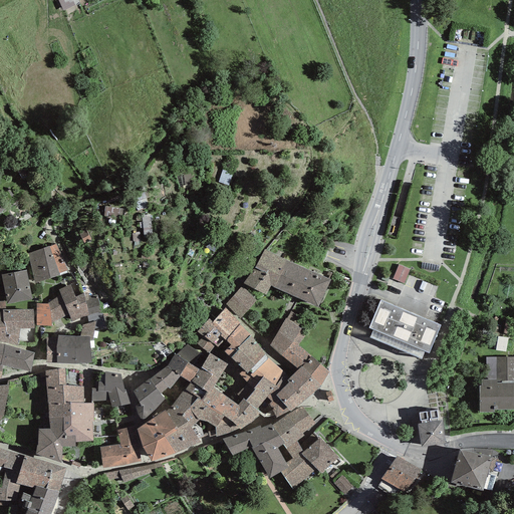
[(58,0),(64,11),(79,3),(78,1),(80,0),(58,0)]
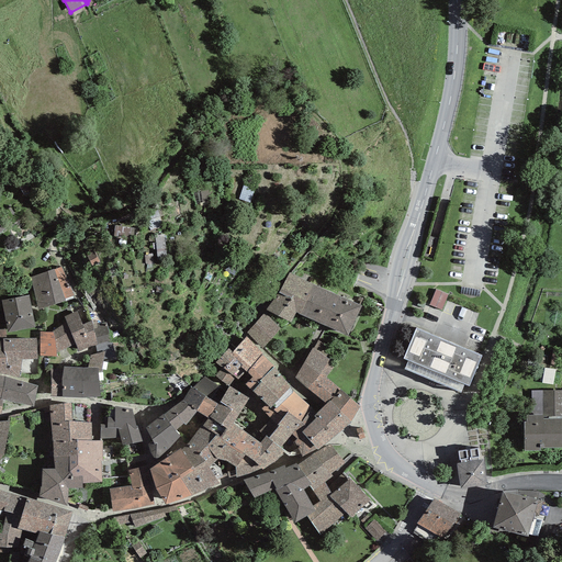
[(254,189),(244,186),(239,198),(250,201),(254,189)]
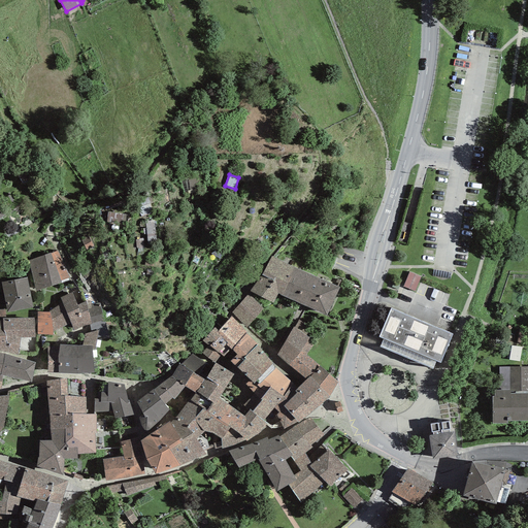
[(198,178),(190,179),(192,189),(200,187),(198,178)]
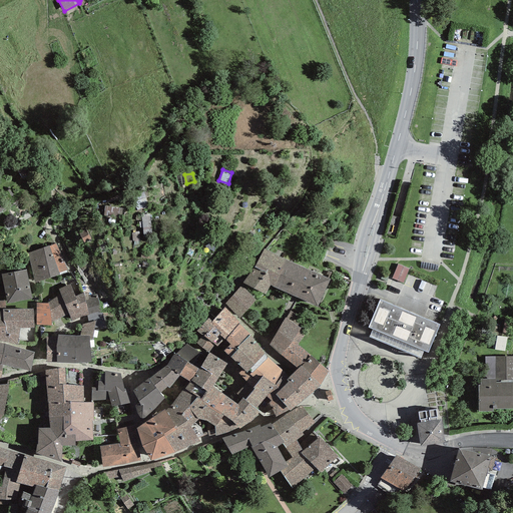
[(148,205),(142,189),(133,193),(138,208),(148,205)]
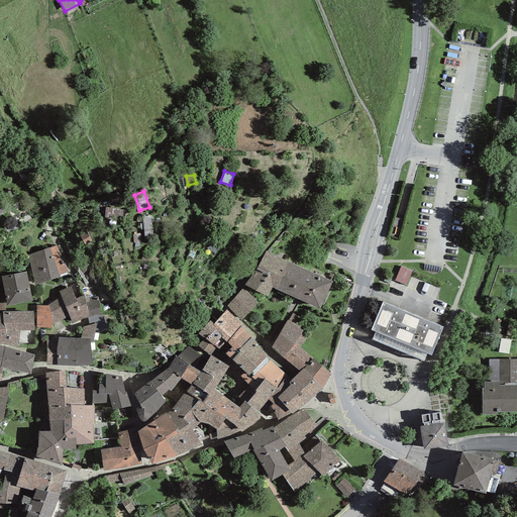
[(122,210),(106,208),(105,215),(121,217),(122,210)]
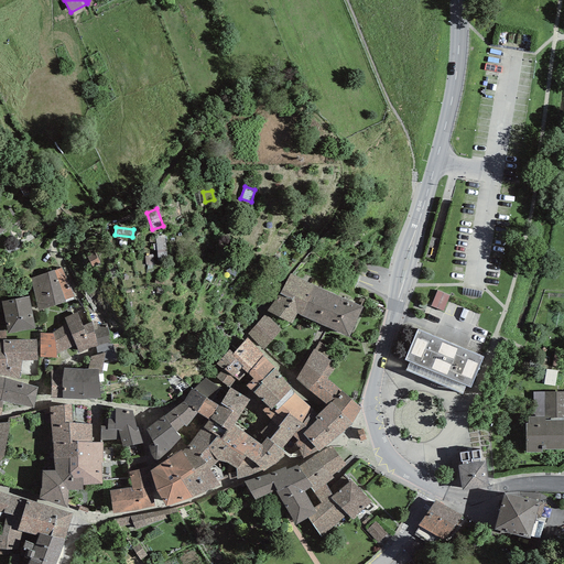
[(165,258),(163,236),(155,236),(159,258),(165,258)]
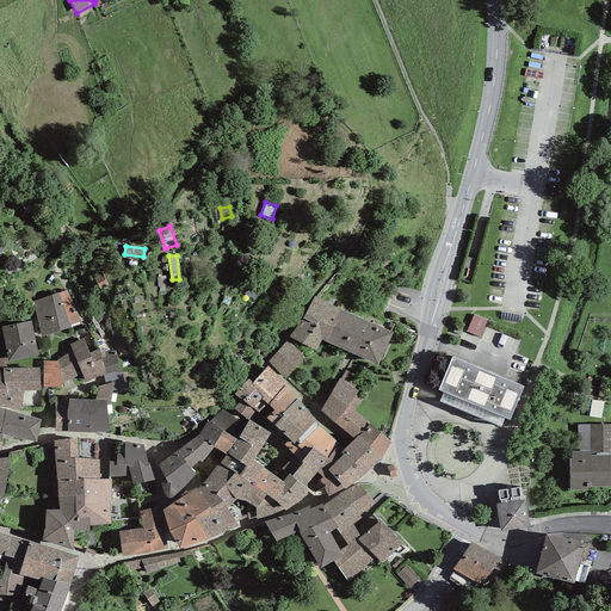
[(32,301),(43,333),(78,321),(66,289),(32,301)]
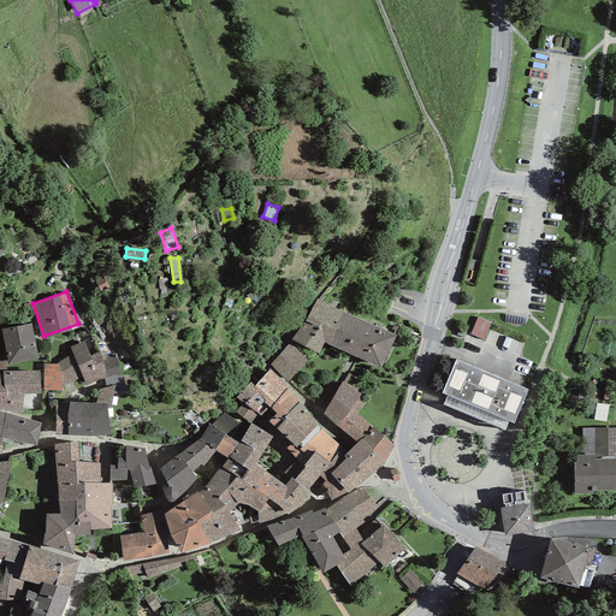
[(320,301),(295,339),(319,351),(325,339),(381,366),(397,333),(320,301)]
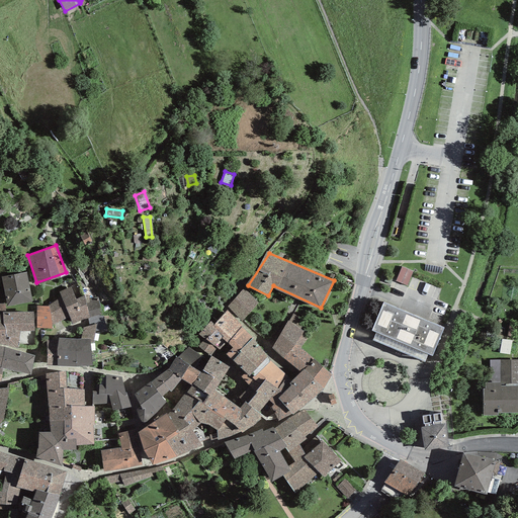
[(398,284),(410,289),(416,274),(404,269),(398,284)]
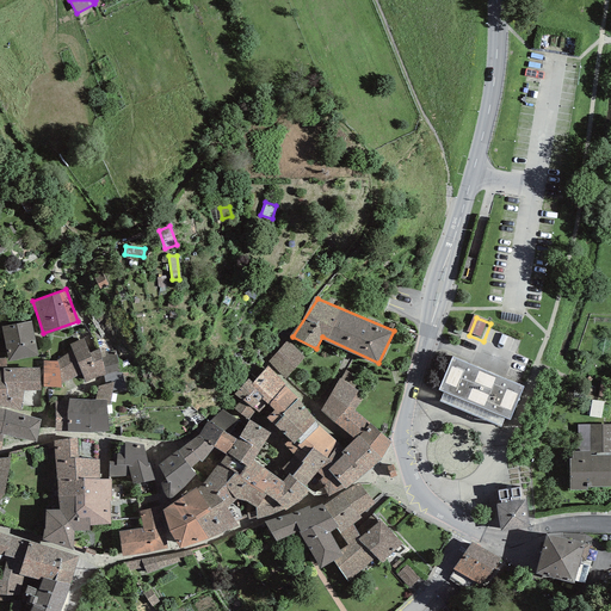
[(31,319),(1,326),(8,358),(37,352),(31,319)]
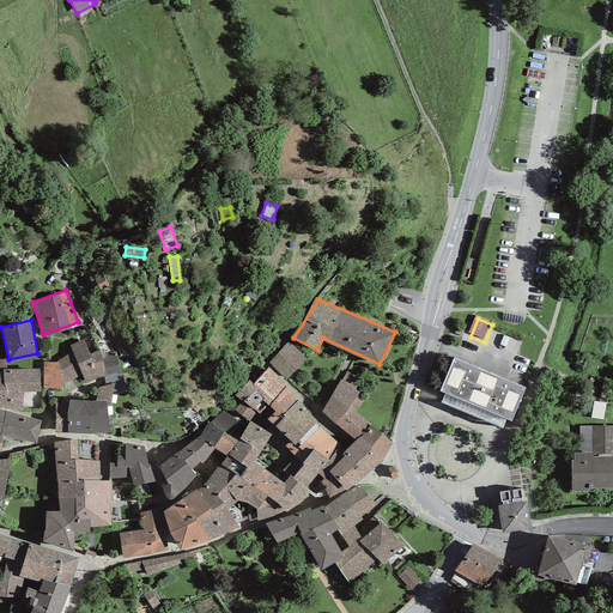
[(304,356),(287,341),(269,363),(286,377),(304,356)]
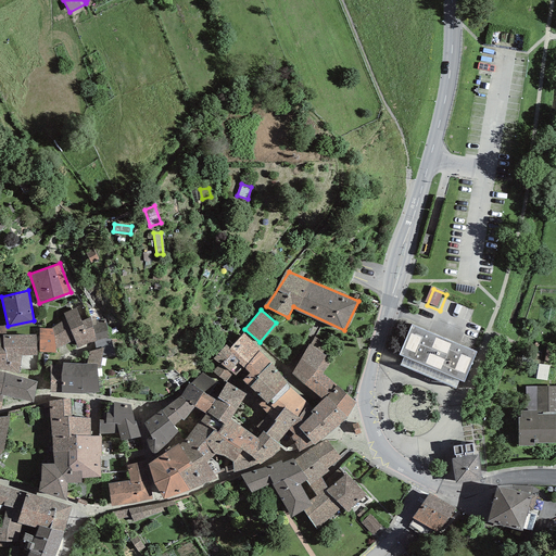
[(475,354),(417,328),(404,357),(462,383),(475,354)]
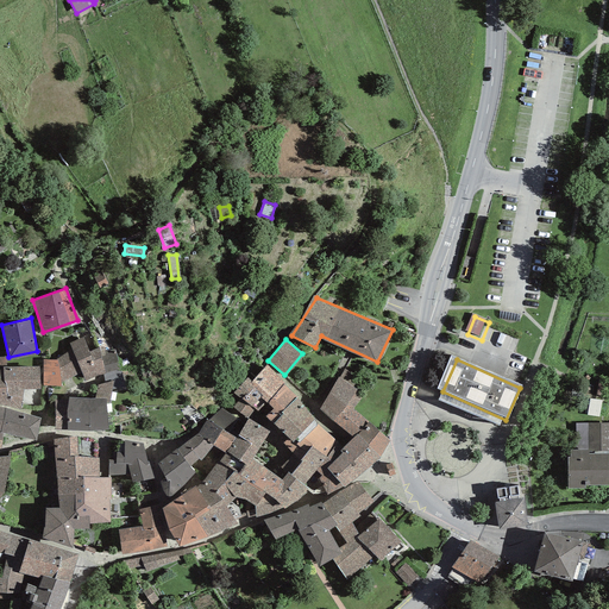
[(345,380),(319,407),(352,439),(343,449),(315,422),(319,419),(268,370),(256,383),(250,377),(234,394),(243,401),(236,409),(246,419),(250,422),(255,419),(268,405),(274,409),(267,418),(289,439),(283,445),(302,463),(293,472),(311,490),(325,488),(344,483),(378,456),(376,452),(388,439),(358,410),(366,401),(345,380)]
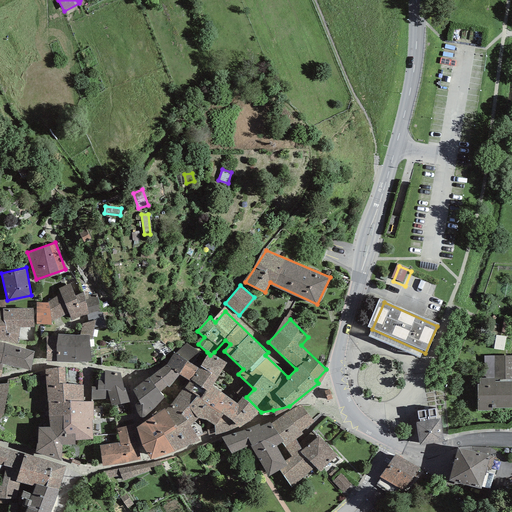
[(90,333),(56,334),(57,359),(91,358),(90,333)]
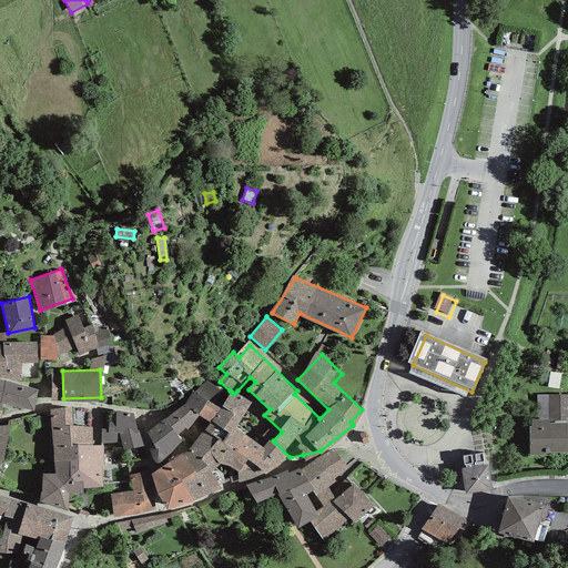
[(0,408),(2,408),(3,402),(33,407),(38,388),(4,382),(0,379),(0,408)]
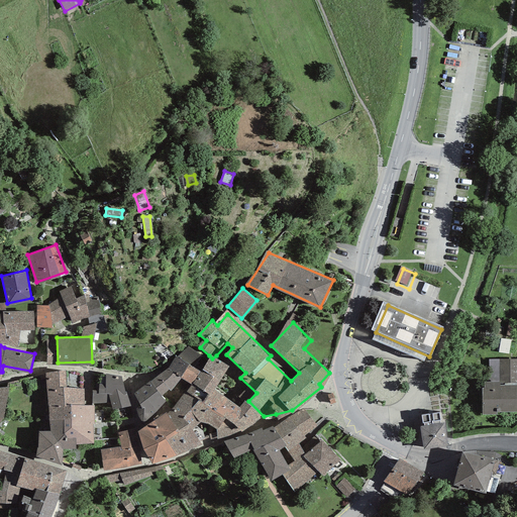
[(134,391),(143,419),(166,400),(161,393),(169,388),(180,377),(190,381),(200,369),(207,357),(192,349),(134,391)]
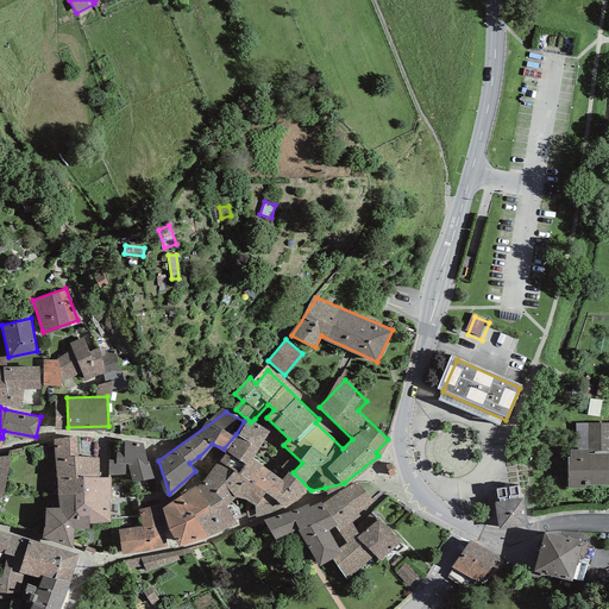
[(245,459),(249,462),(252,457),(269,427),(249,415),(244,421),(236,434),(226,449),(245,459)]
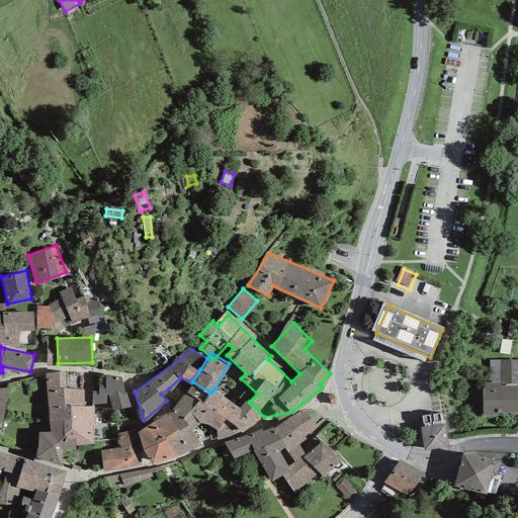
[(517,358),(500,359),(501,382),(504,382),(504,386),(517,386),(517,358)]
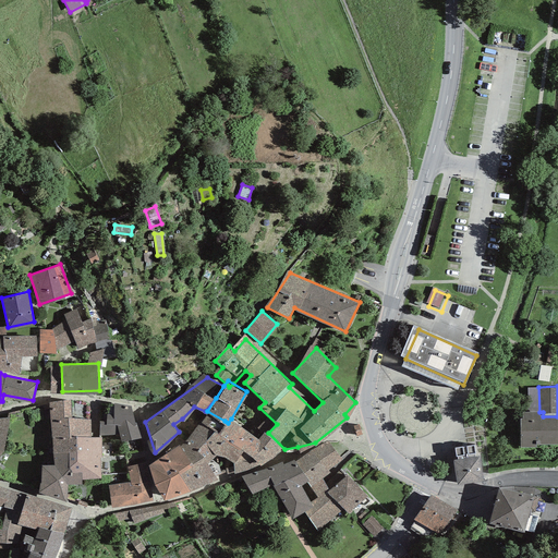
[(41,463),(40,490),(65,499),(68,482),(83,482),(82,476),(100,476),(101,436),(91,435),(89,419),(72,416),(72,399),(49,401),(55,462),(41,463)]
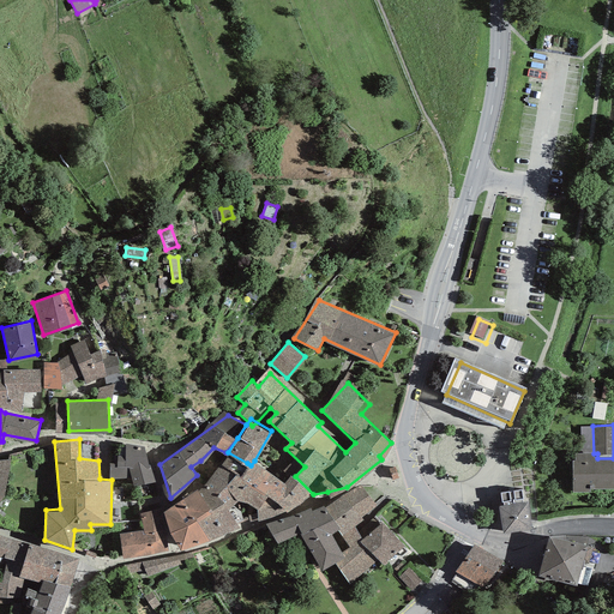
[(131,475),(133,485),(155,480),(144,447),(125,444),(110,444),(108,476),(131,475)]
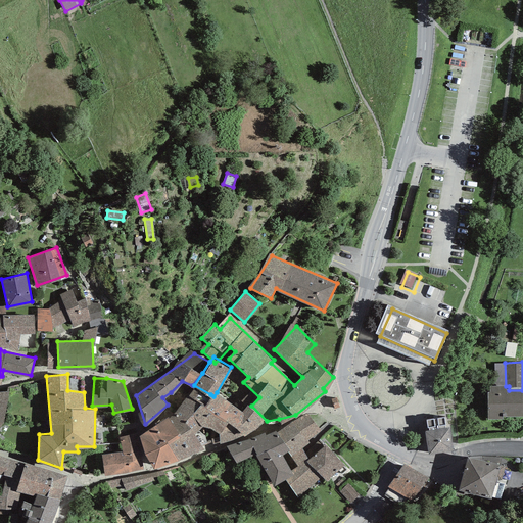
[(506,386),(490,387),(490,421),(522,420),(522,390),(509,390),(509,386),(506,386)]
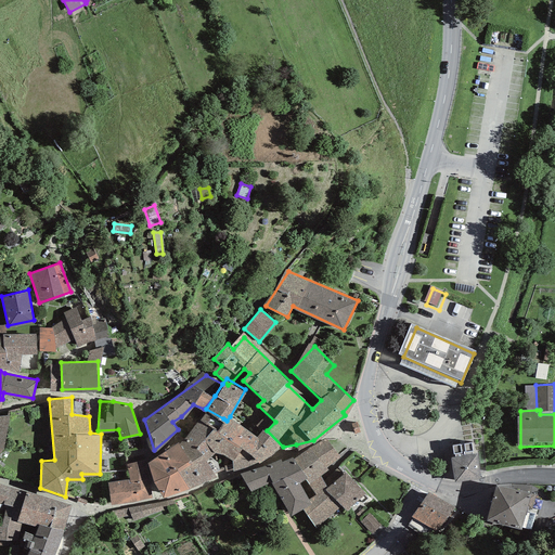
[(178,468),(189,487),(215,475),(205,457),(214,452),(224,452),(232,457),(233,468),(261,460),(278,446),(267,428),(262,427),(259,434),(230,416),(227,421),(223,418),(218,429),(199,420),(178,440),(191,460),(178,468)]
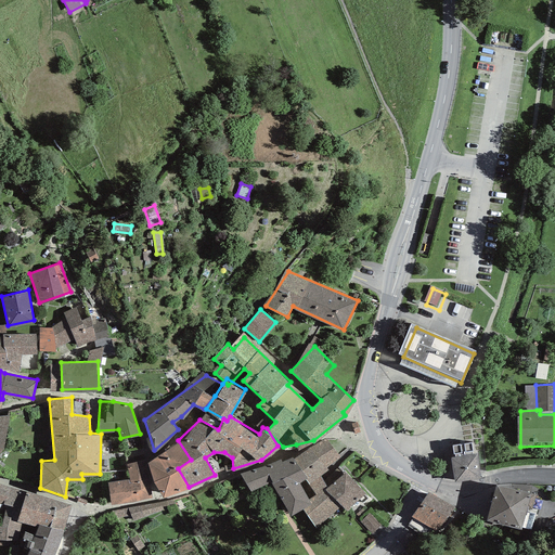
[(341,457),(326,435),(294,456),(307,477),(317,491),(325,486),(328,485),(320,472),(341,457)]
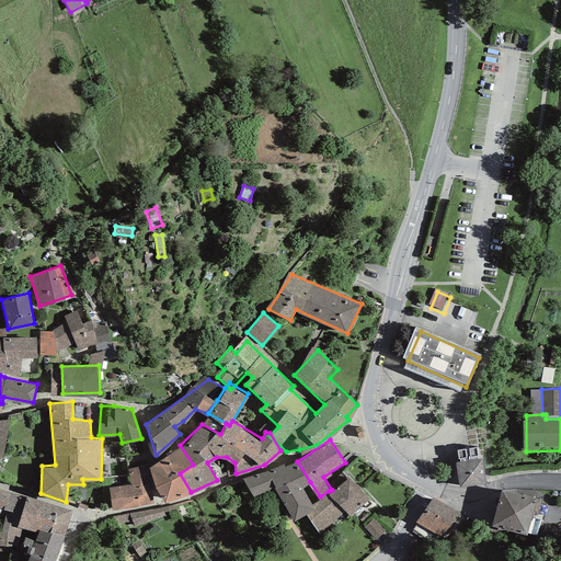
[(193,465),(180,445),(150,465),(157,483),(165,501),(191,492),(180,473),(193,465)]
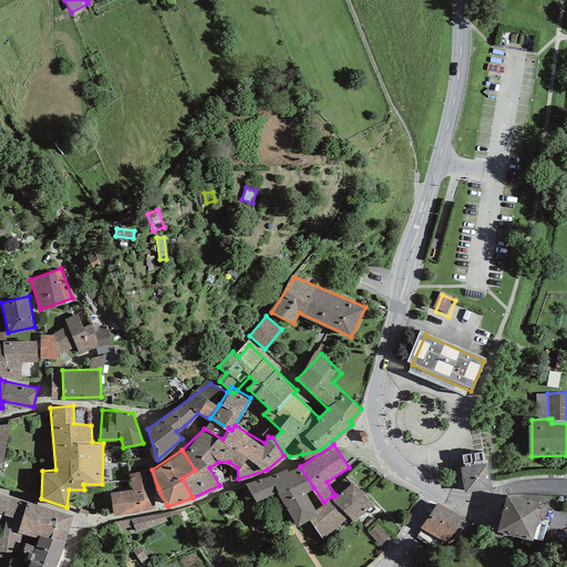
[(487,461),(461,465),(464,490),(491,485),(487,461)]
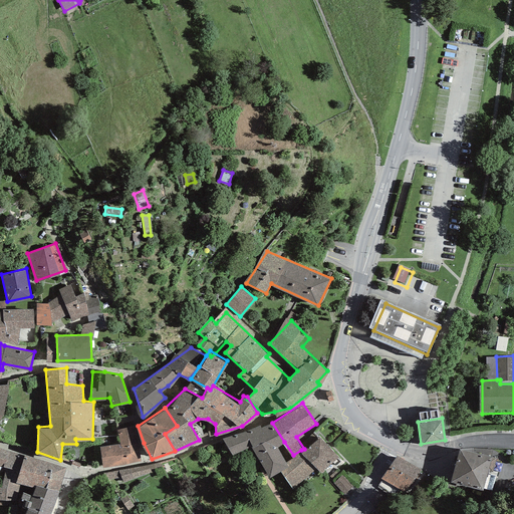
[(253,444),(269,473),(279,467),(288,463),(278,445),(284,442),(272,423),(223,438),(233,454),(253,444)]
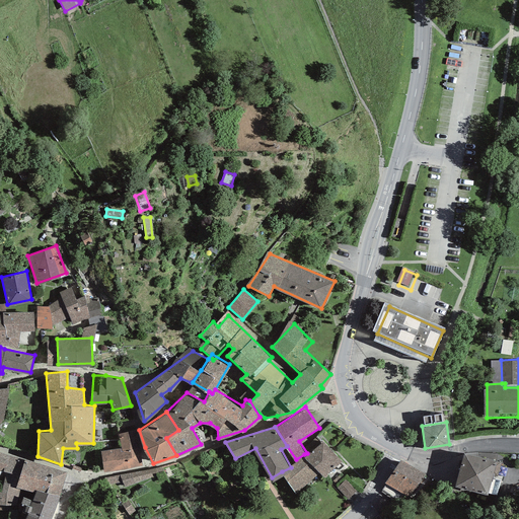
[(121,448),(100,452),(104,471),(141,462),(135,430),(119,432),(121,448)]
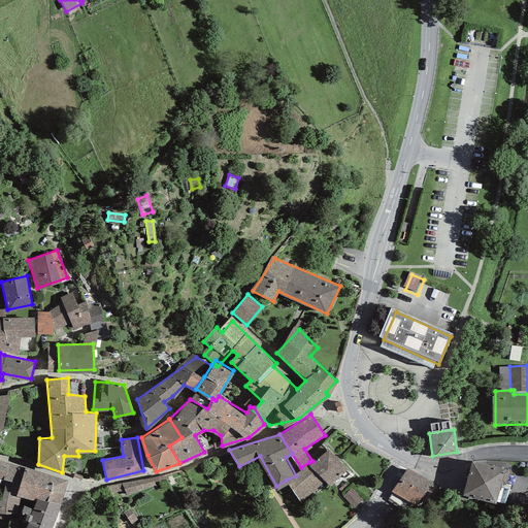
[(310,464),(325,480),(330,486),(348,469),(328,448),(310,464)]
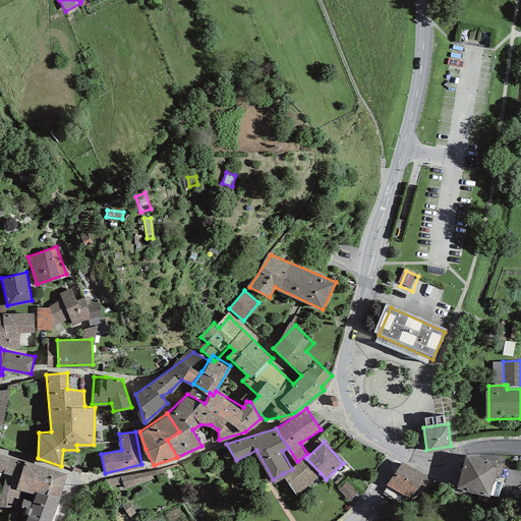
[(466,451),(456,484),(489,494),(499,460),(466,451)]
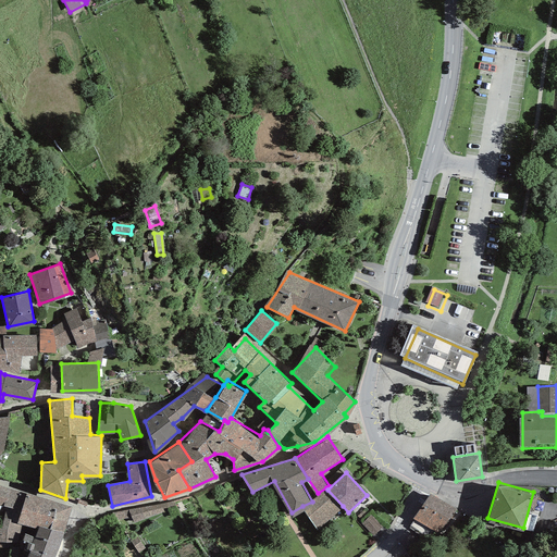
[(0,485),(0,505),(21,510),(27,492),(0,485)]
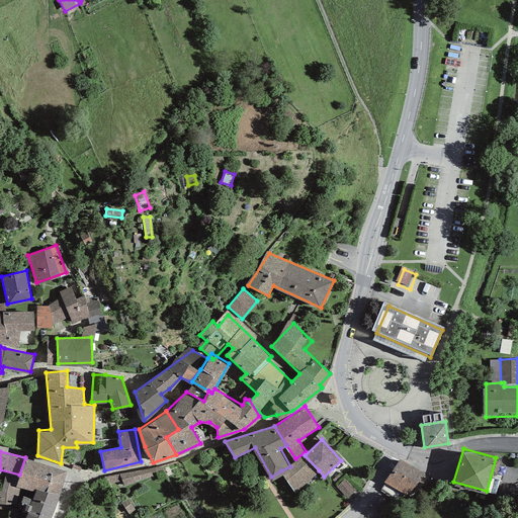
[(281,470),(294,490),(319,470),(305,455),(304,453),(295,458),(290,466),(281,470)]
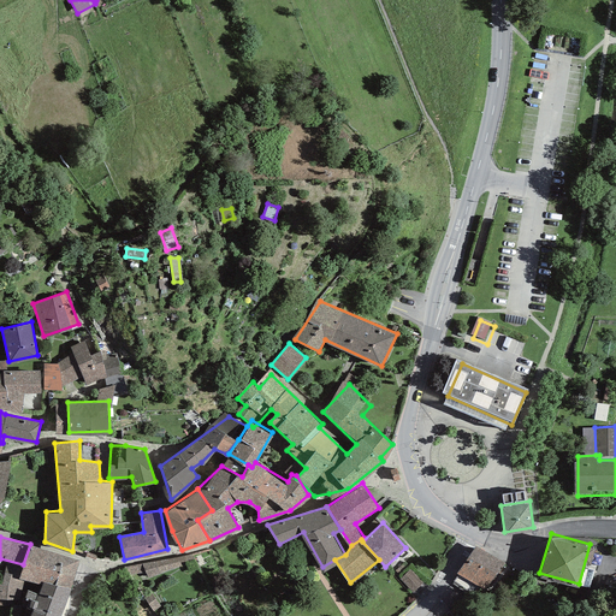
[(23,564),(19,576),(43,581),(72,586),(78,558),(30,544),(23,564)]
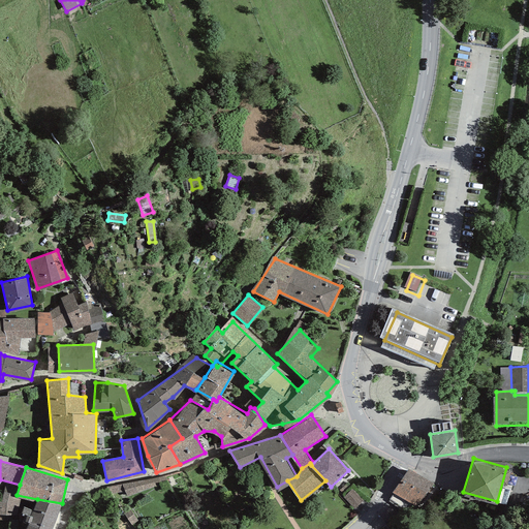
[(408,467),(393,491),(417,506),(433,483),(408,467)]
